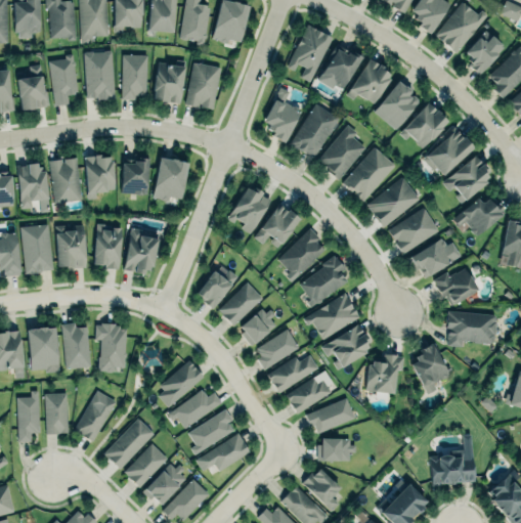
[(0,0),(8,0),(8,43),(0,43),(0,0)]
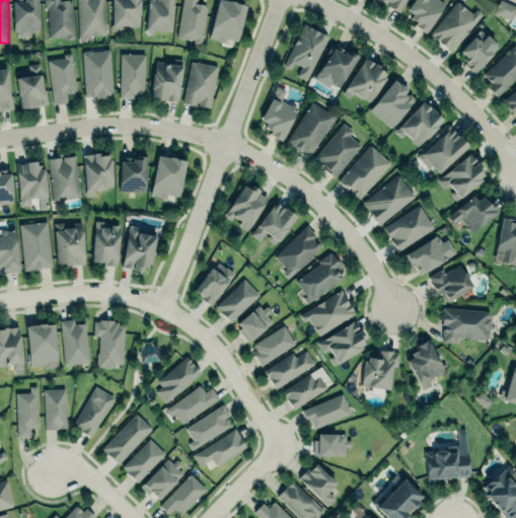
[(32,37),(33,32),(38,32),(39,30),(42,30),(40,0),(15,0),(16,32),(20,31),(20,38),(32,37)]
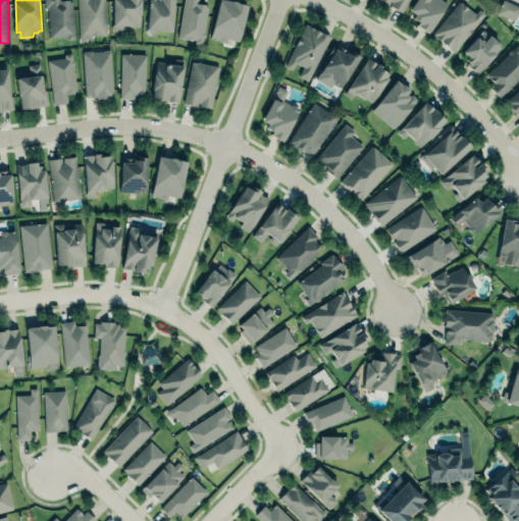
[(71,0),(71,2),(74,2),(78,39),(70,40),(69,37),(52,38),(50,8),(47,8),(46,0),(71,0)]
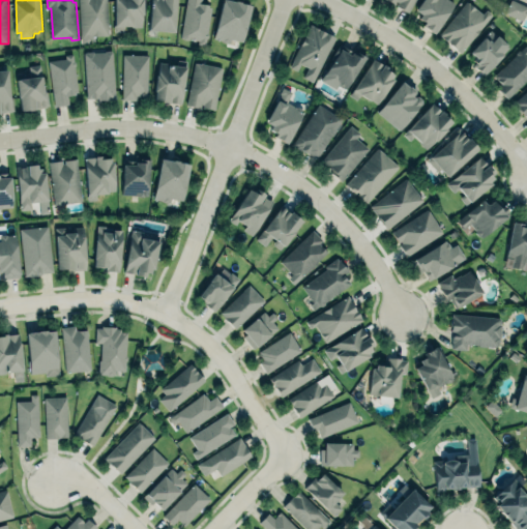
[(95,43),(95,36),(110,36),(109,0),(81,0),(83,43),(95,43)]
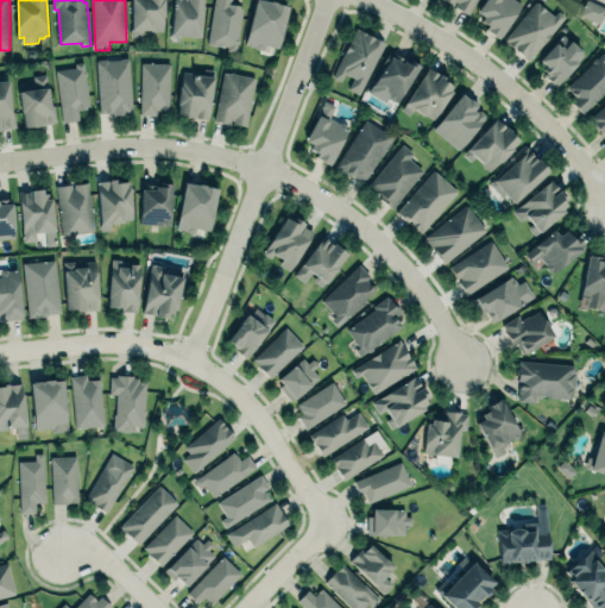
[(166,0),(166,18),(164,18),(164,31),(153,31),(153,30),(144,30),(144,37),(134,37),(134,0),(166,0)]
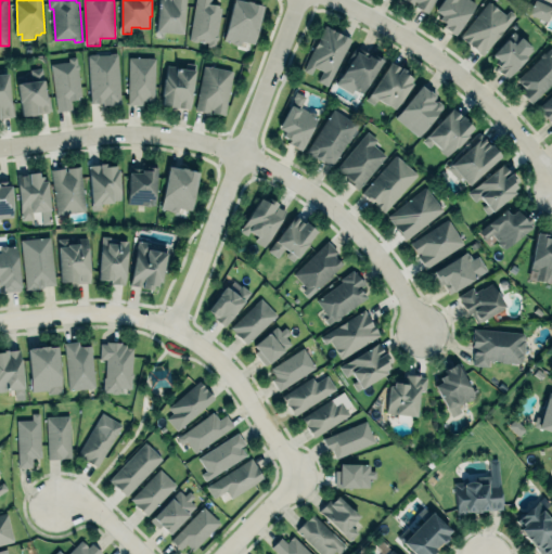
[(185,34),(187,0),(159,0),(158,34),(185,34)]
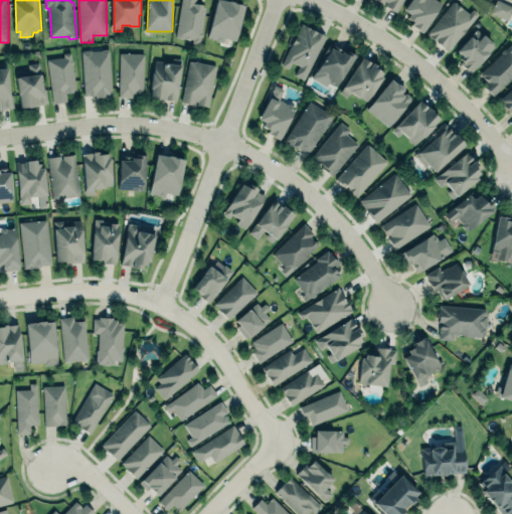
[(203,43),(206,6),(197,5),(197,0),(182,0),(178,40),(203,43)]
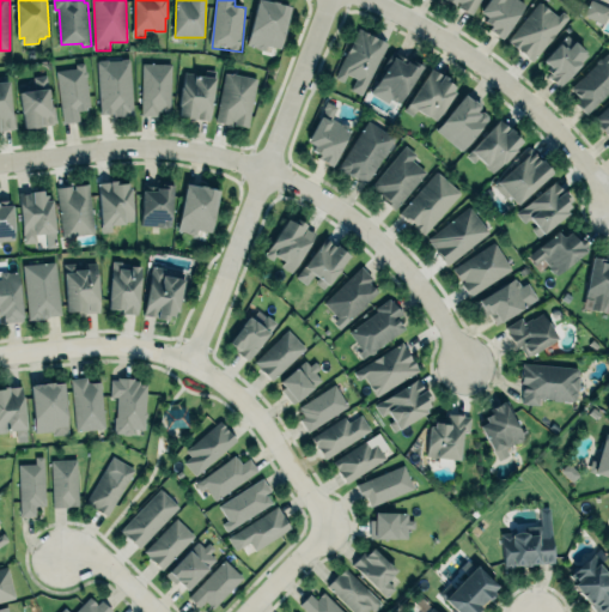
[(292,6),(259,0),(250,46),(282,52),(292,6)]
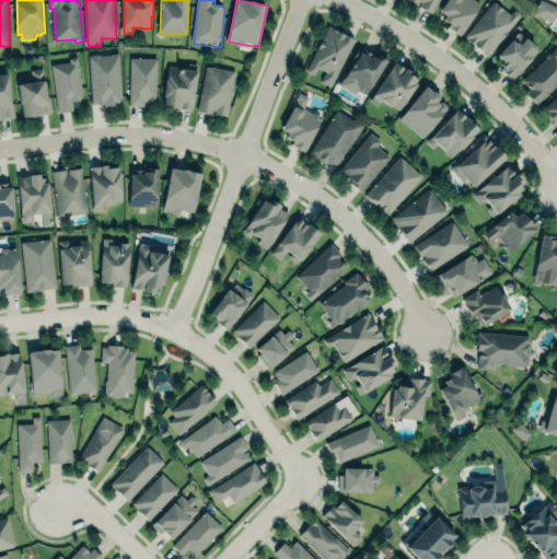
[(413,0),(433,13),(441,0),(413,0)]
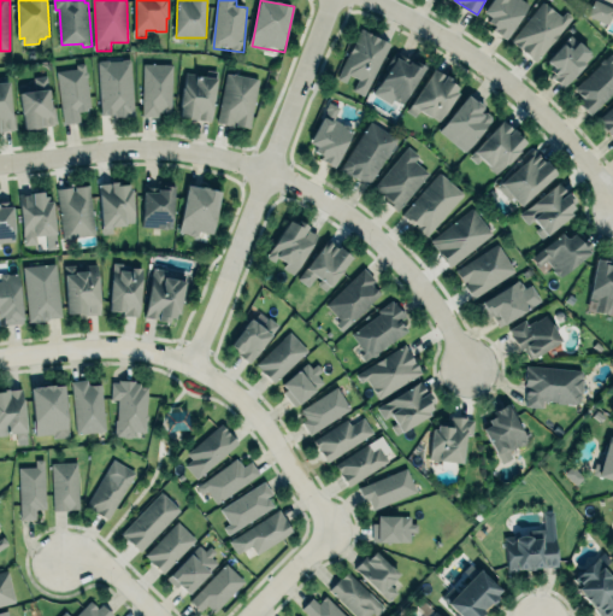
[(485,13),(494,0),(524,0),(531,5),(508,39),(495,30),(496,27),(490,22),(493,18),(485,13)]
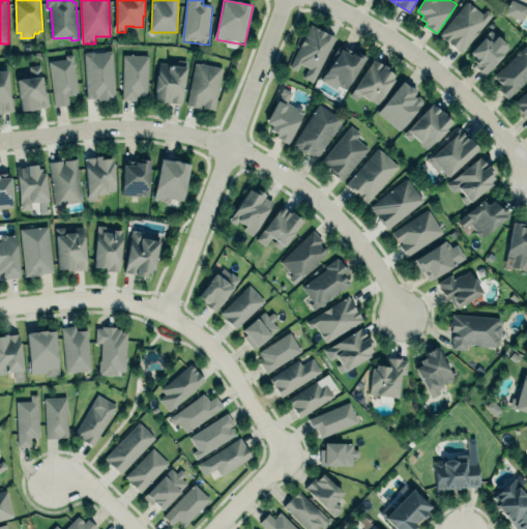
[(441,35),(468,1),(485,15),(489,10),(494,16),(463,53),(441,35)]
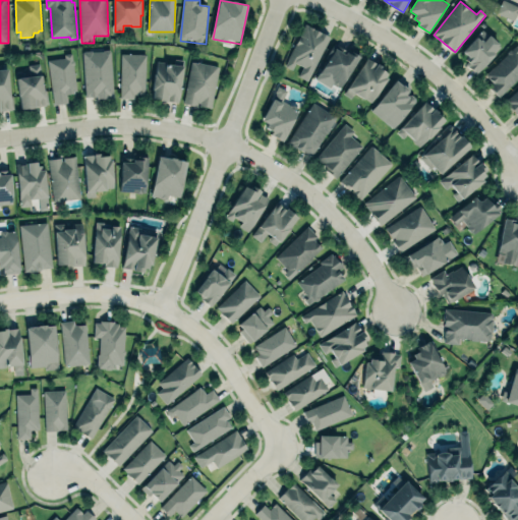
[(517,6),(504,1),(499,14),(516,21),(517,19),(517,6)]
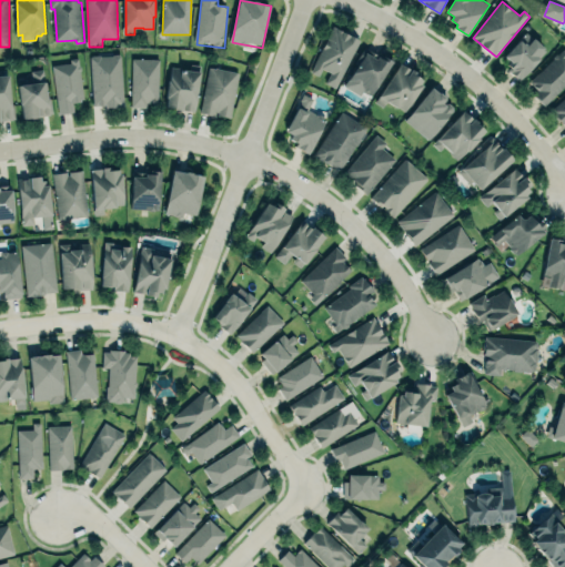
[(338,88),(361,41),(335,28),(313,72),(321,77),(324,70),(332,73),(328,83),(338,88)]
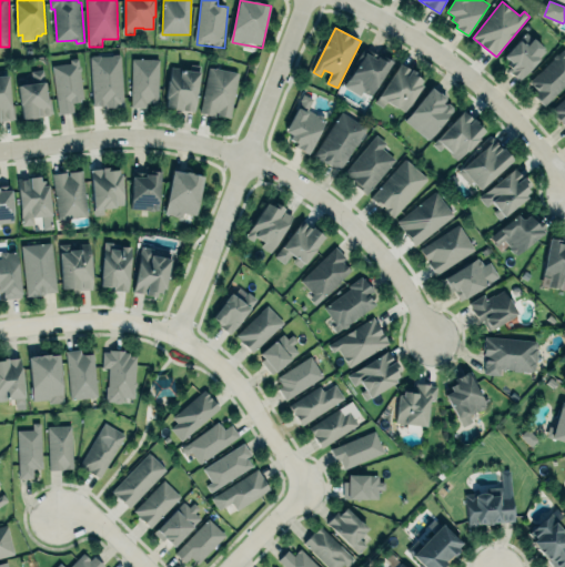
[(506,57),(528,32),(550,51),(522,82),(510,71),(512,68),(510,66),(512,62),(506,57)]
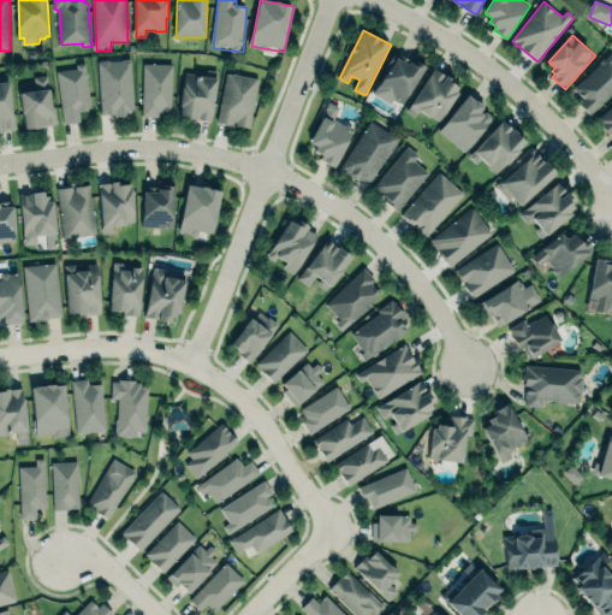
[(391,69),(388,66),(397,53),(413,61),(416,55),(429,64),(405,105),(402,102),(400,104),(394,100),(392,105),(385,99),(388,93),(380,87),(391,69)]
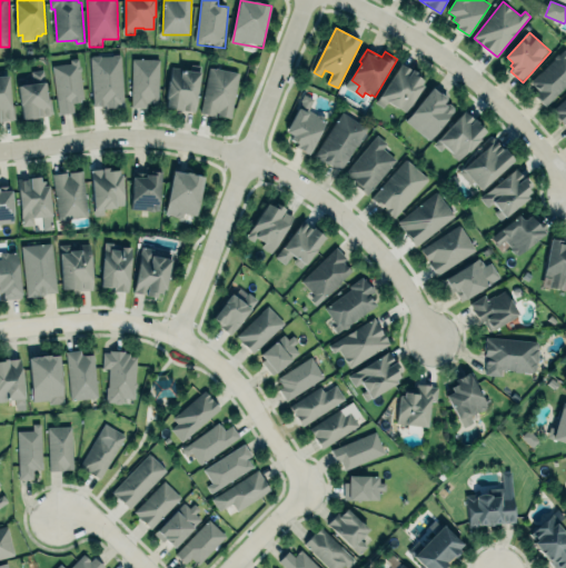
[(547,106),(565,88),(565,50),(560,55),(559,55),(556,57),(556,59),(533,82),(542,91),(537,96),(547,106)]
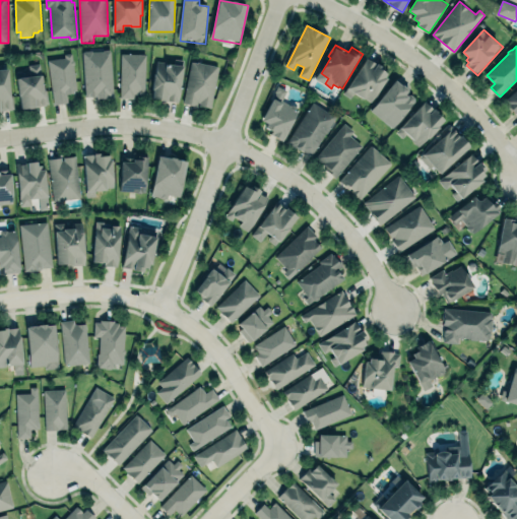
[(86,99),(115,98),(113,51),(85,52),(86,99)]
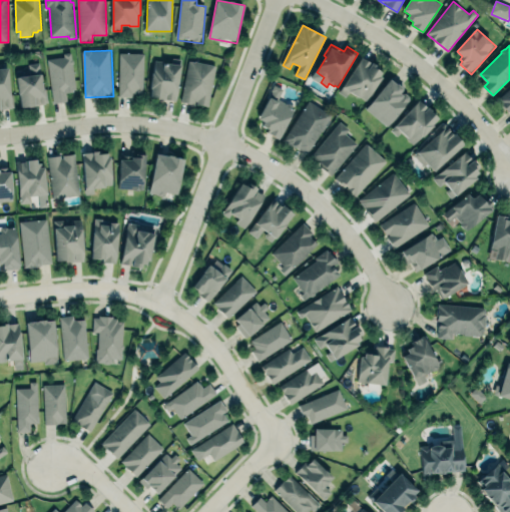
[(121,53),(145,54),(144,93),(133,93),(133,97),(120,97),(121,53)]
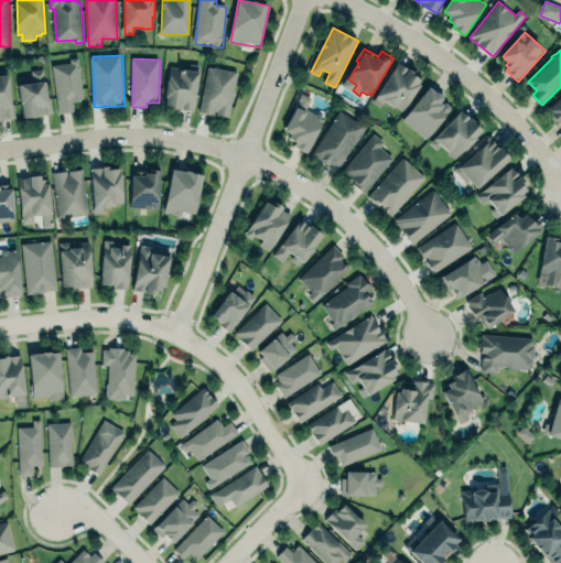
[(53,64),(60,115),(75,112),(74,103),(86,101),(81,61),(53,64)]
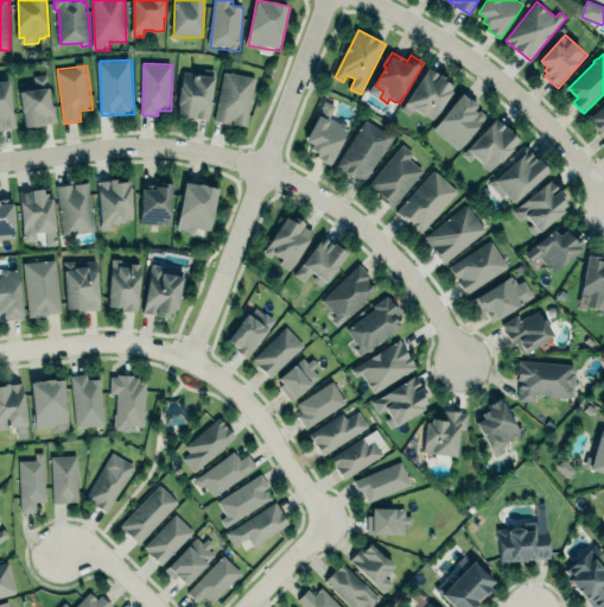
[(433,124),(457,86),(428,69),(406,107),(433,124)]
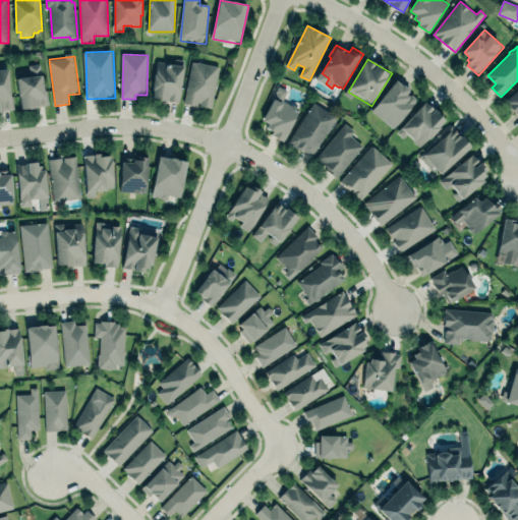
[(180,102),(154,99),(155,91),(154,91),(156,74),(157,74),(159,61),(168,63),(168,64),(184,67),(180,102)]
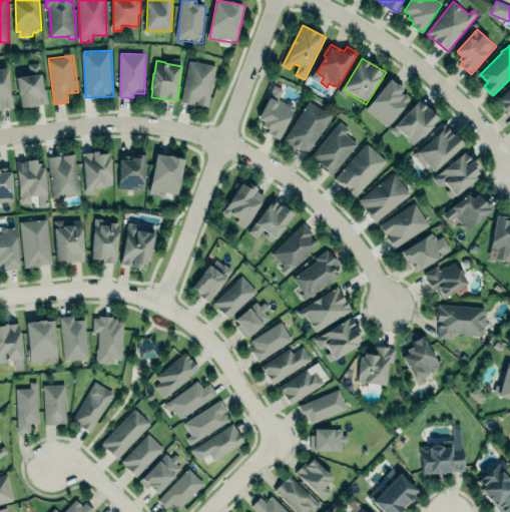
[(217,66),(190,61),(182,101),(209,107),(217,66)]
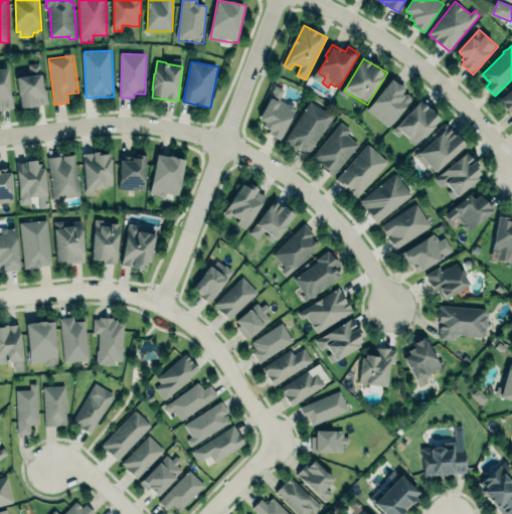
[(23,108),(36,107),(36,105),(47,104),(49,103),(48,88),(45,89),(41,63),(30,65),(32,76),(27,76),(26,71),(18,72),(23,108)]
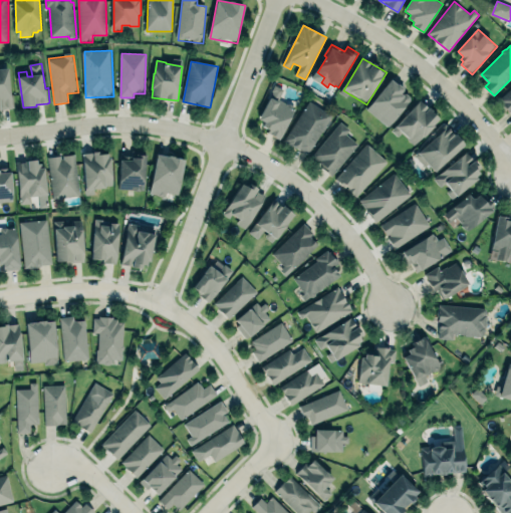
[(0,69),(10,69),(12,94),(15,94),(16,108),(0,109),(0,69)]
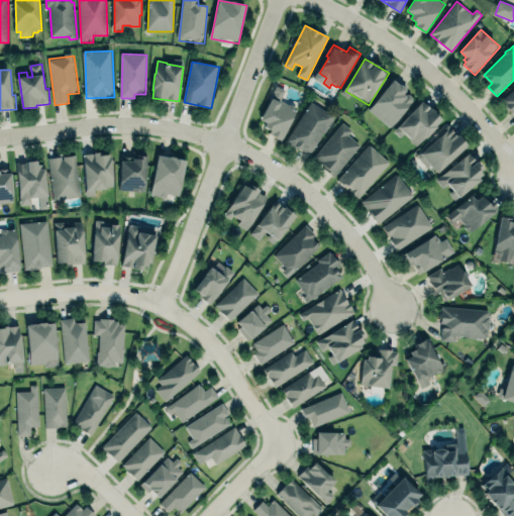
[(371,110),(395,80),(399,85),(402,85),(406,88),(407,92),(404,95),(406,97),(407,95),(410,95),(413,98),(414,102),(392,128),(371,110)]
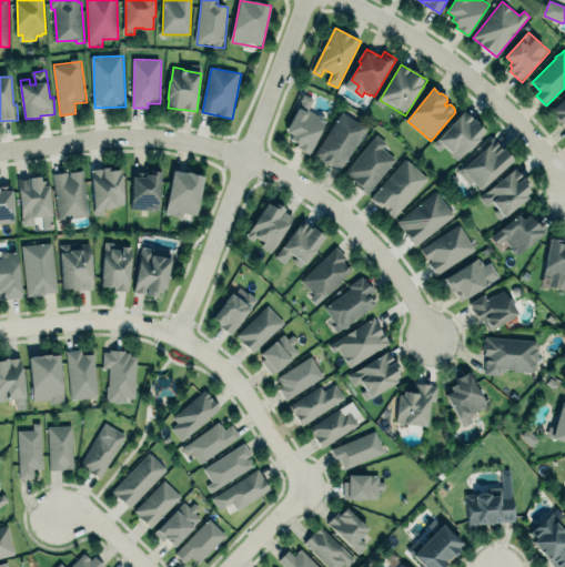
[(286,132),(303,102),(302,101),(305,94),(314,100),(309,110),(320,115),(322,115),(325,117),(326,123),(310,154),(296,147),(298,144),(291,141),(294,135),(286,132)]
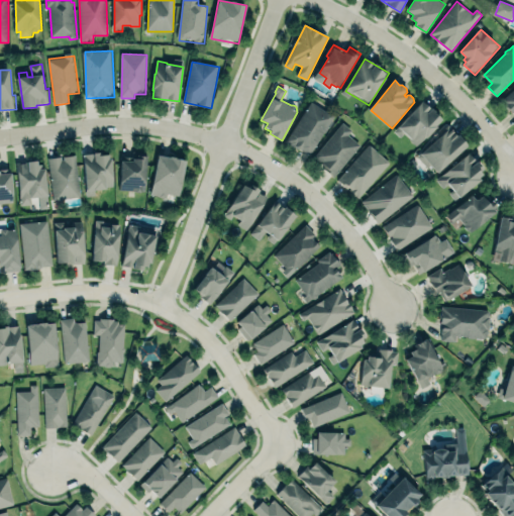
[(502,100),(513,90),(513,113),(502,100)]
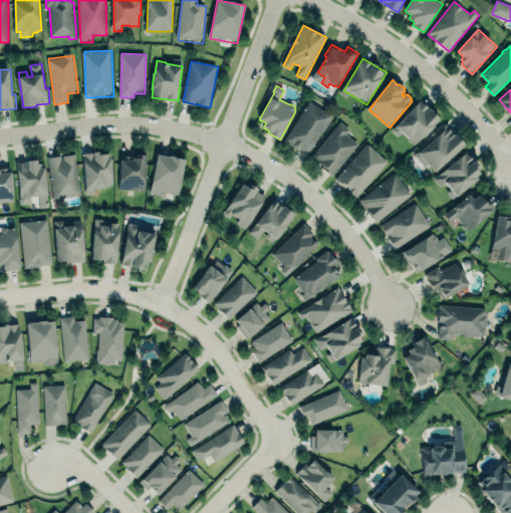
[(422,100),(441,119),(436,124),(436,125),(425,138),(424,137),(416,146),(403,134),(400,138),(393,132),(422,100)]
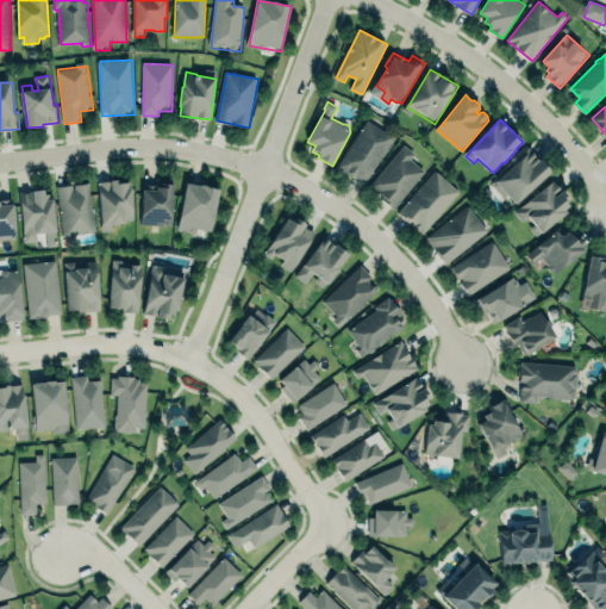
[(370,185),(394,136),(364,120),(341,171),(370,185)]
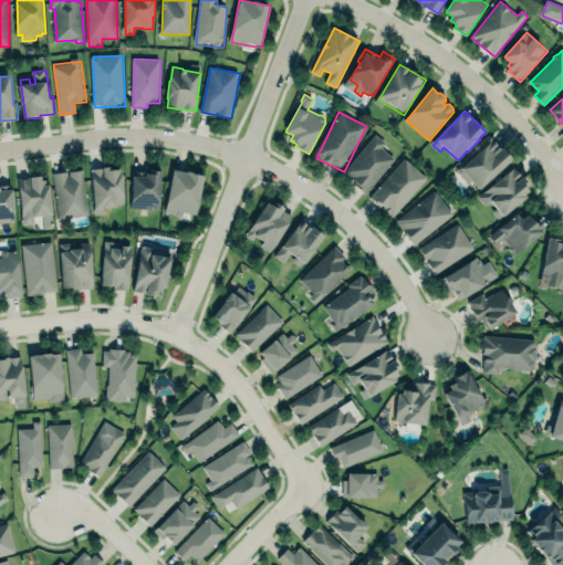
[(367,195),(372,188),(395,159),(382,148),(386,143),(377,135),(346,173),(353,178),(353,179),(357,182),(355,185),(367,195)]
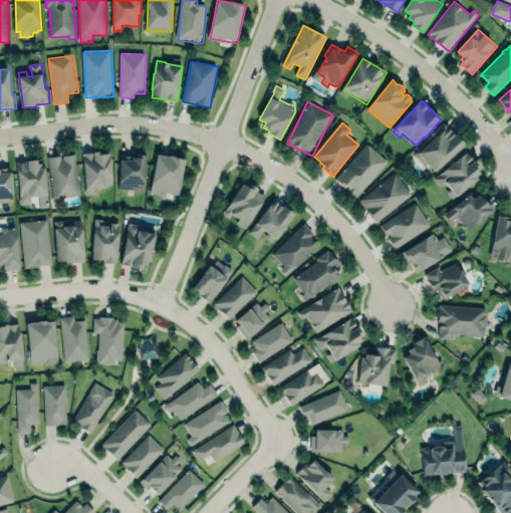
[(416,156),(438,136),(436,134),(447,124),(465,146),(436,172),(429,164),(426,167),(416,156)]
